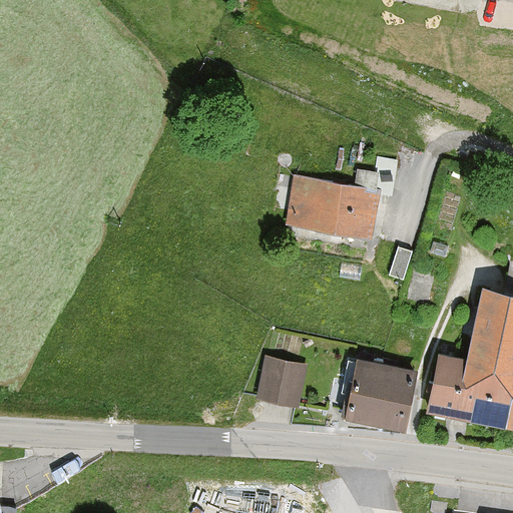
[(297,175),(289,222),(333,230),(332,236),(341,237),(342,231),(367,235),(375,190),(391,192),(396,160),(379,157),(376,172),(359,169),(356,185),(297,175)]
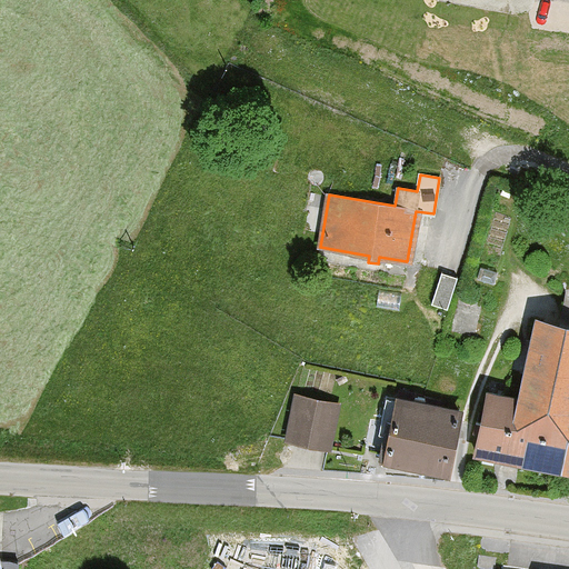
[(458,277),(442,272),(431,303),(448,309),(458,277)]
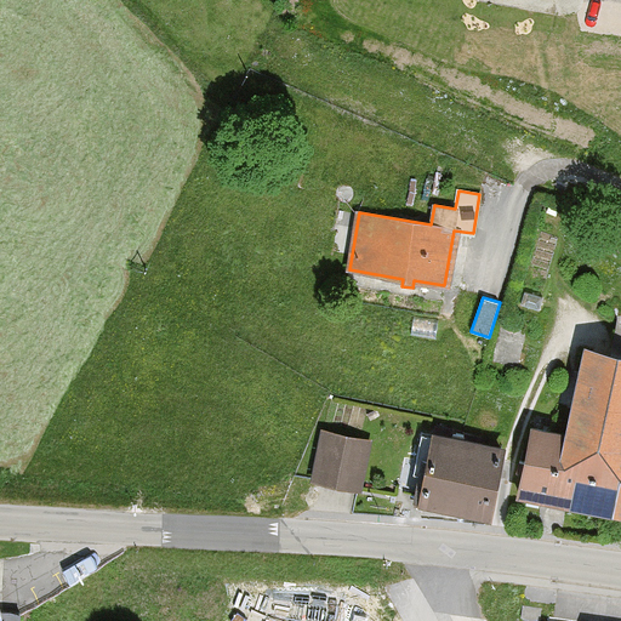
[(613,512),(620,471),(620,323),(617,323),(619,326),(614,357),(588,351),(571,436),(533,428),(527,462),(520,461),(518,469),(524,471),(519,493),(529,495),(527,503),(539,506),(540,496),(613,512)]
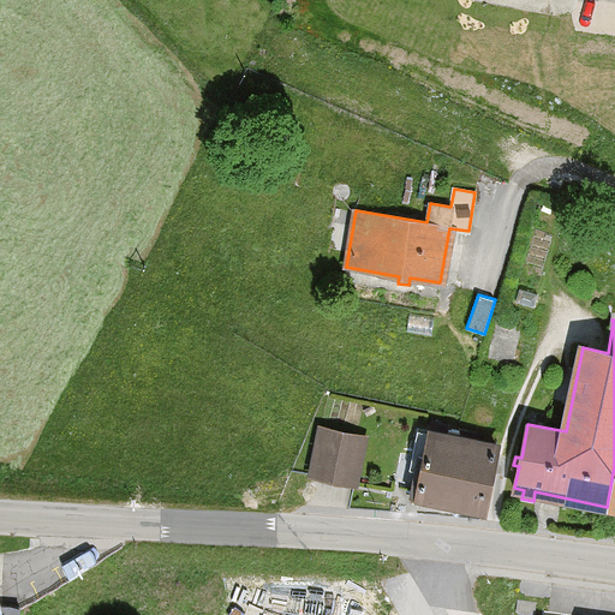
[(419,455),(411,495),(443,501),(441,509),(453,512),(455,503),(483,509),(496,445),(476,441),(478,434),(449,429),(451,425),(433,422),(425,457),(419,455)]
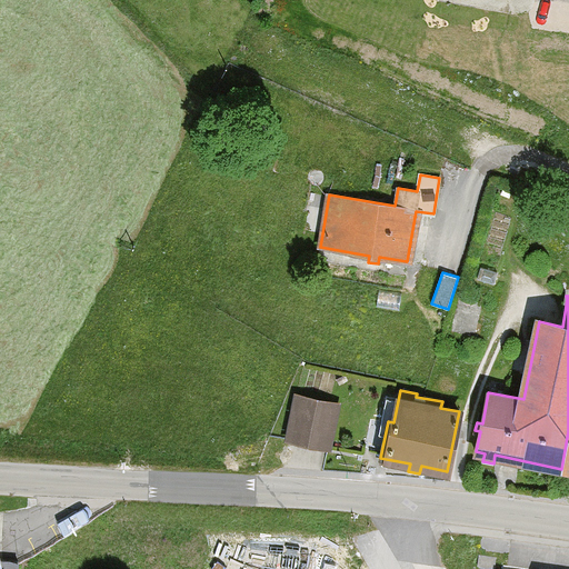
[(338,405),(297,396),(288,436),(329,445),(338,405)]
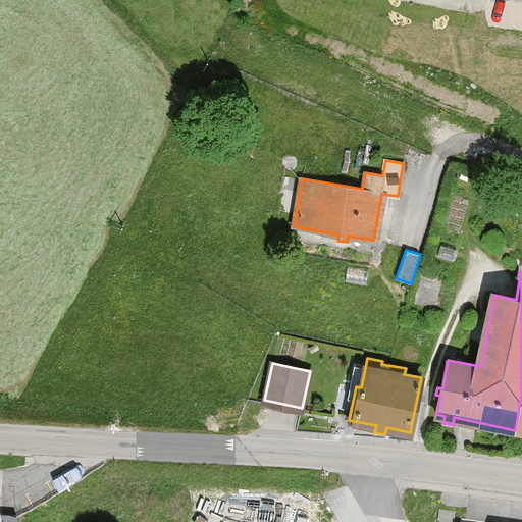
[(0,521),(16,521),(17,518),(2,517),(2,500),(0,499),(0,521)]
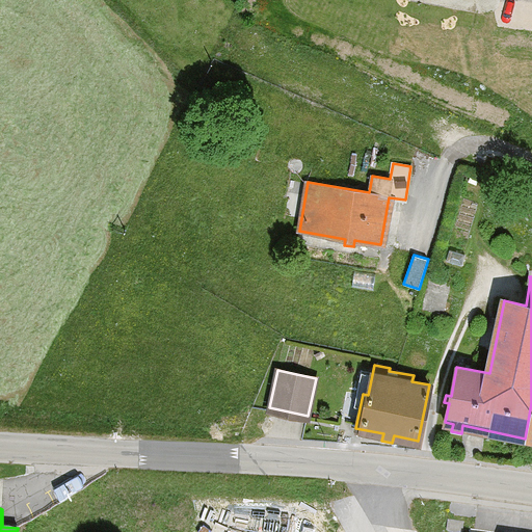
[(463,522),(448,519),(447,528),(462,531),(463,522)]
